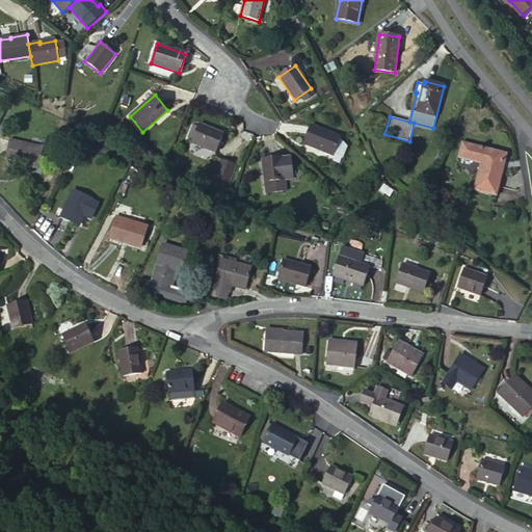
[(194,125),(189,137),(194,139),(198,127),(194,125)]
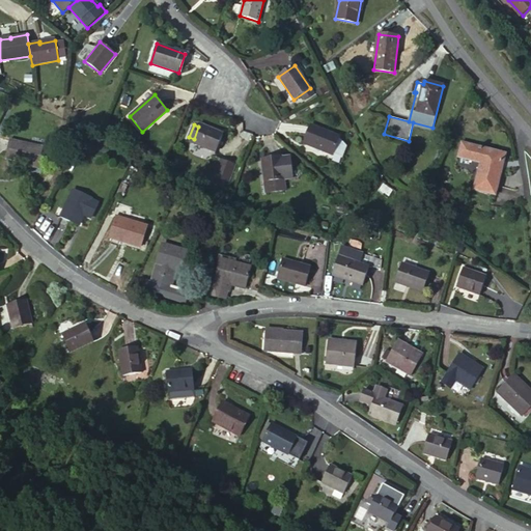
[(216,152),(223,135),(200,124),(198,127),(194,139),(192,142),(216,152)]
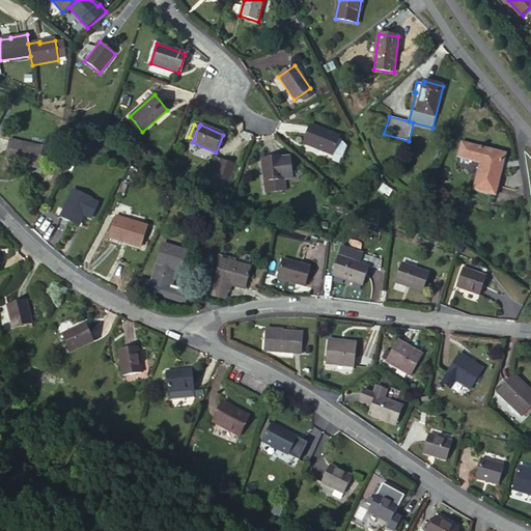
[(339,138),(339,137),(310,126),(303,144),(333,155),(333,154),(339,138)]
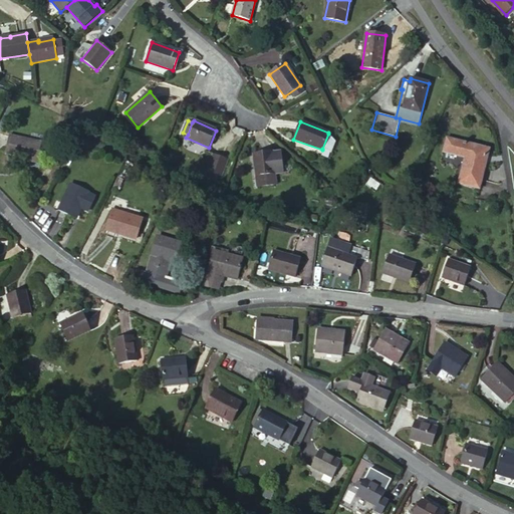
[(328,134),(322,149),(329,152),(335,137),(328,134)]
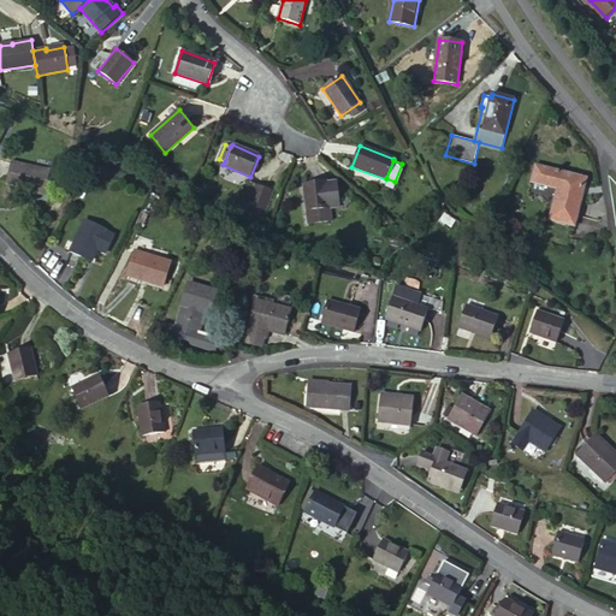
[(25,188),(45,193),(49,172),(11,163),(6,183),(25,188)]
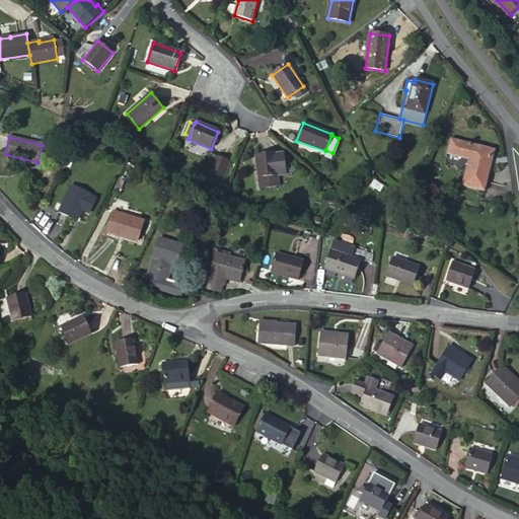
[(488,164),(490,155),(491,150),(467,144),(466,146),(451,142),(448,154),(469,160),(463,184),(484,190),(491,164),(488,164)]
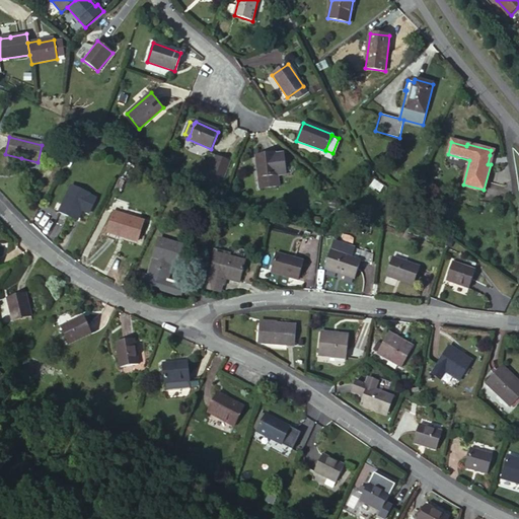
[(217,152),(207,177),(221,182),(231,158),(217,152)]
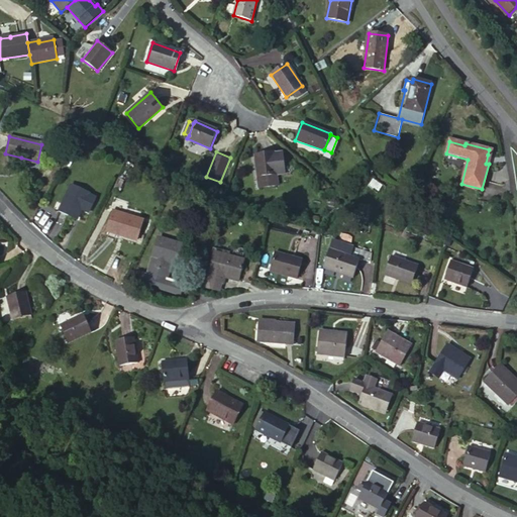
[(274,154),(274,153),(255,156),(260,188),(278,186),(278,187),(293,185),(291,161),(283,153),(274,154)]
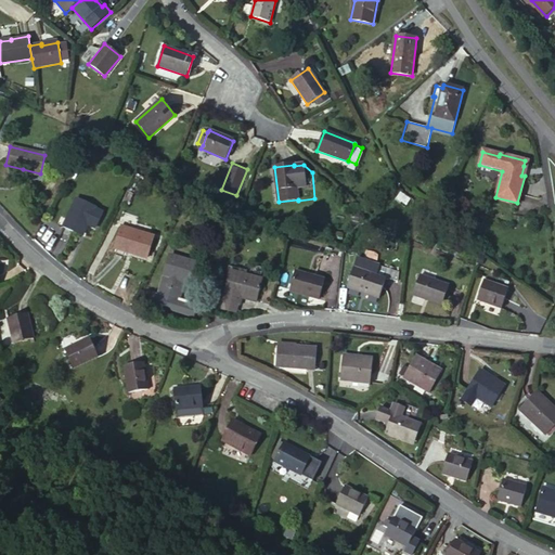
[(94,228),(102,213),(95,209),(97,208),(76,198),(63,226),(82,235),(88,224),(94,228)]
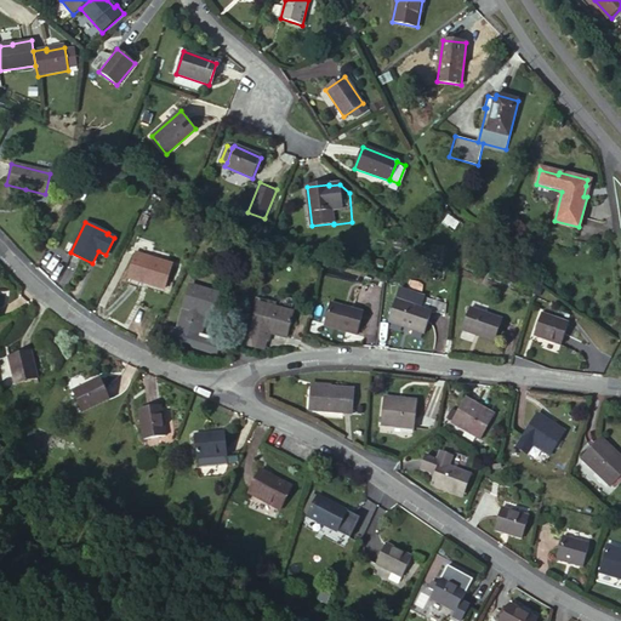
[(137,254),(130,277),(142,281),(165,289),(171,265),(137,254)]
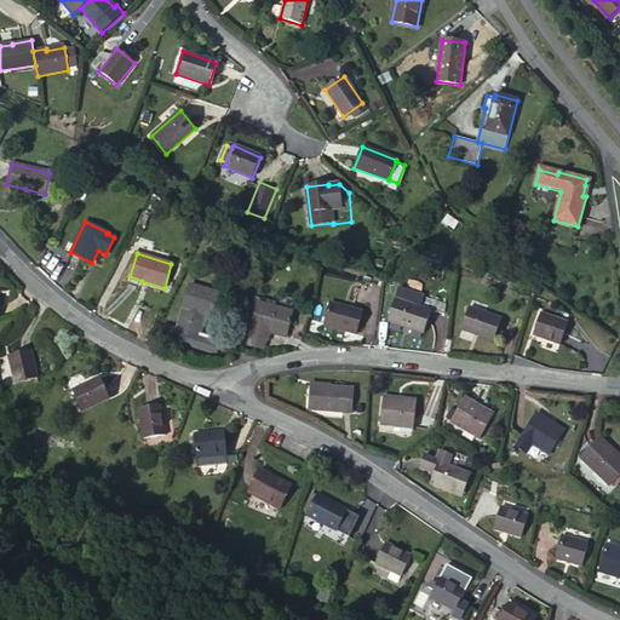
[(196,345),(199,337),(206,314),(212,316),(218,294),(190,286),(177,329),(174,338),(196,345)]
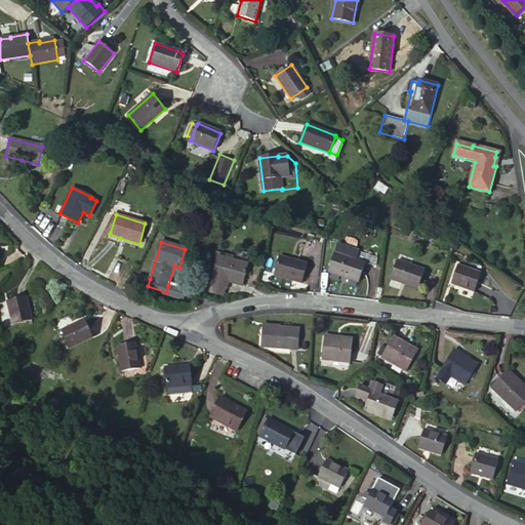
[(247,258),(249,253),(239,250),(237,256),(247,258)]
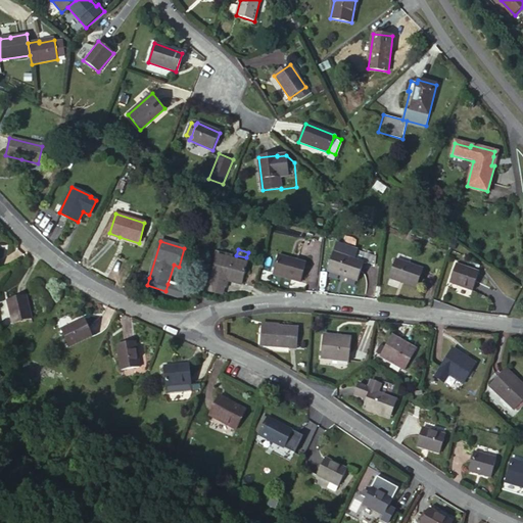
[(358,281),(364,264),(333,253),(328,271),(358,281)]
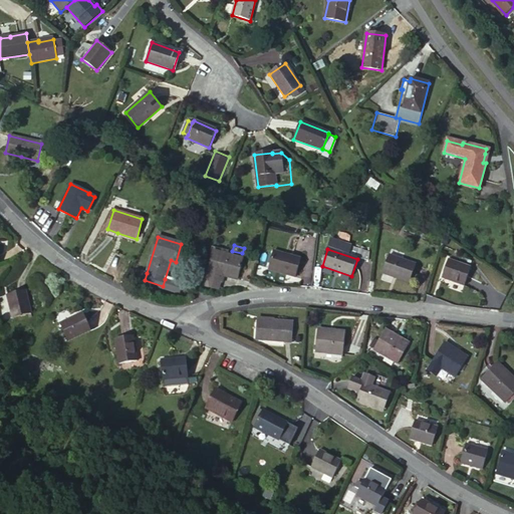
[(207,278),(222,282),(224,275),(237,279),(242,258),(229,255),(222,253),(214,251),(207,278)]
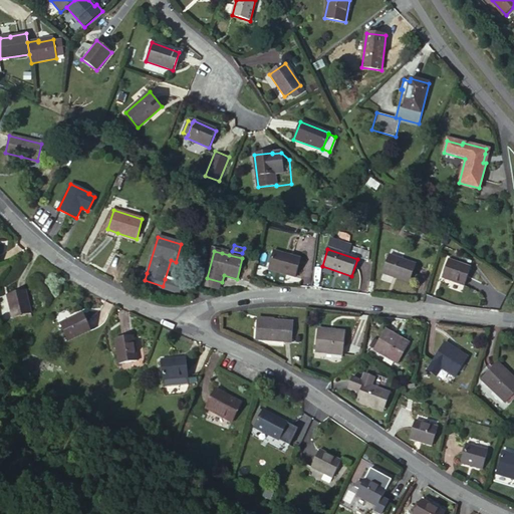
[(296,277),(300,260),(274,252),(269,270),(296,277)]
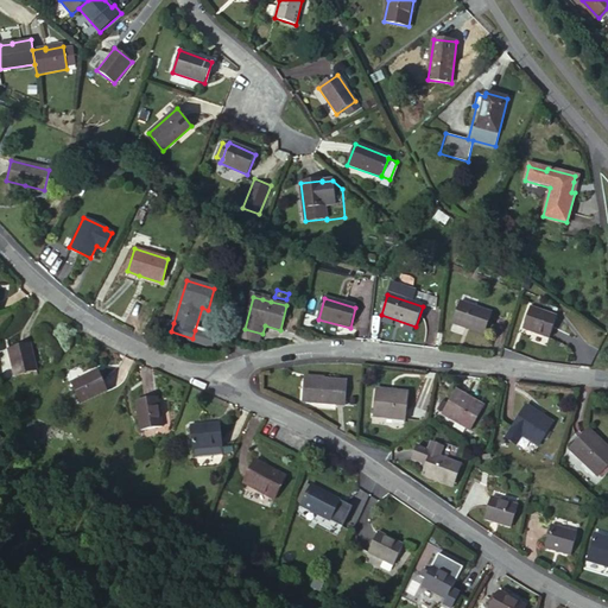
[(485,334),(492,314),(460,303),(454,323),(485,334)]
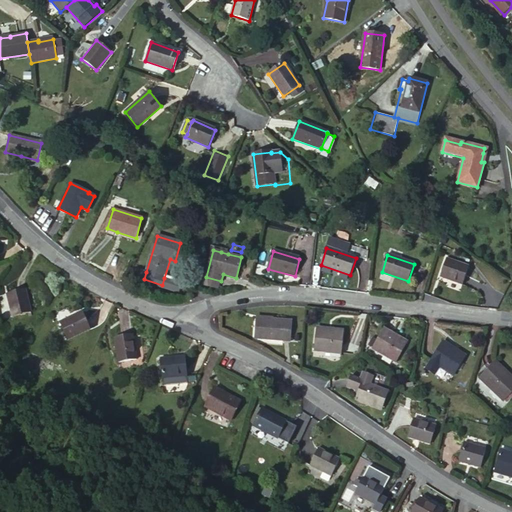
[(462,284),(468,267),(446,259),(440,276),(462,284)]
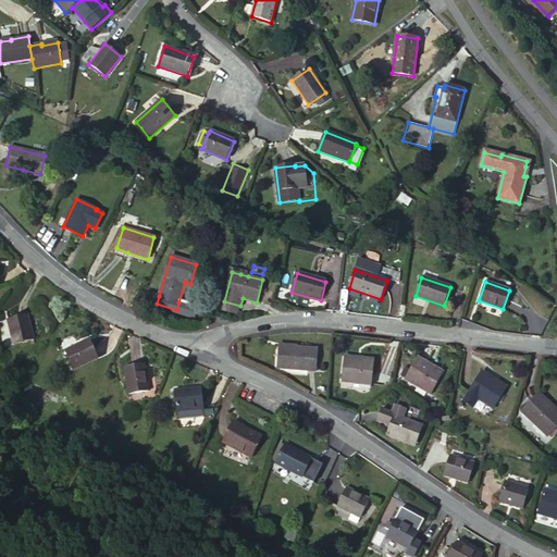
[(196,307),(178,302),(176,310),(157,304),(159,296),(152,295),(149,306),(155,308),(156,305),(173,311),(173,313),(193,319),(196,307)]
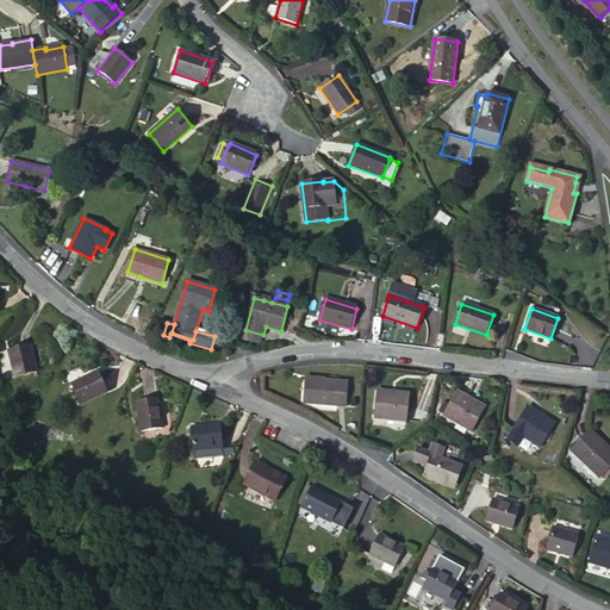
[(261,344),(262,343),(263,335),(246,330),(243,338),(259,343),(261,344)]
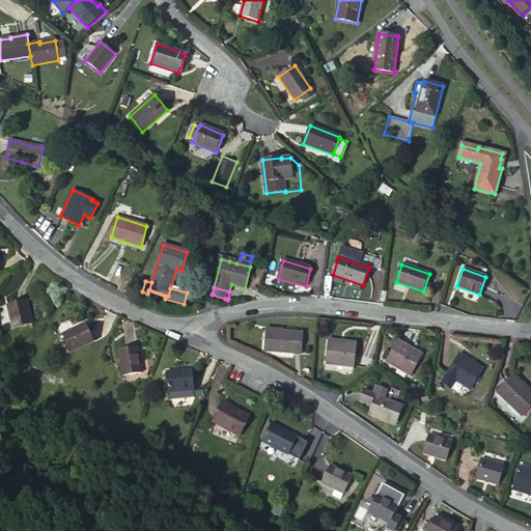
[(32,324),(26,300),(7,305),(12,329),(32,324)]
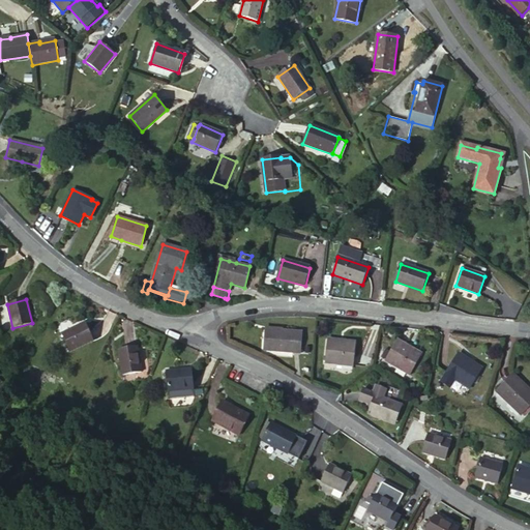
[(94,341),(86,323),(62,334),(70,352),(94,341)]
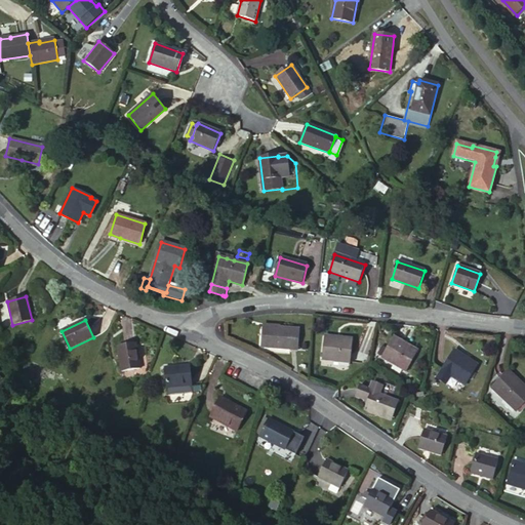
[(297,350),(298,330),(264,326),(261,346),(297,350)]
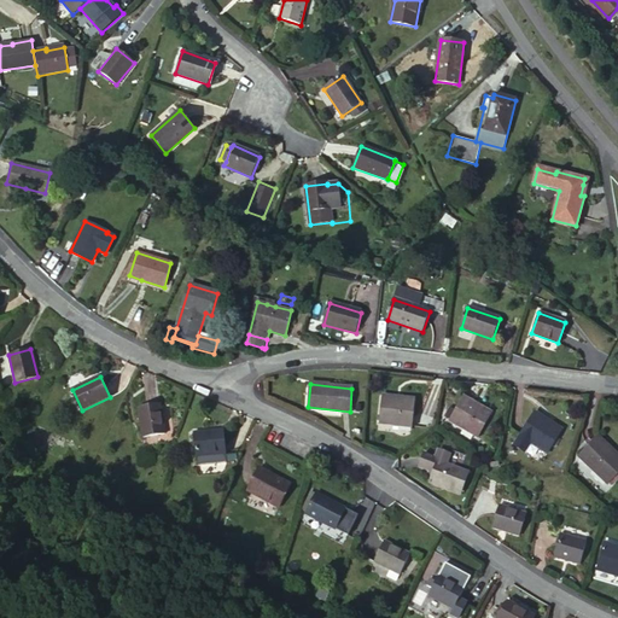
[(413,400),(403,398),(402,403),(395,402),(396,398),(383,396),(380,424),(410,427),(413,400)]
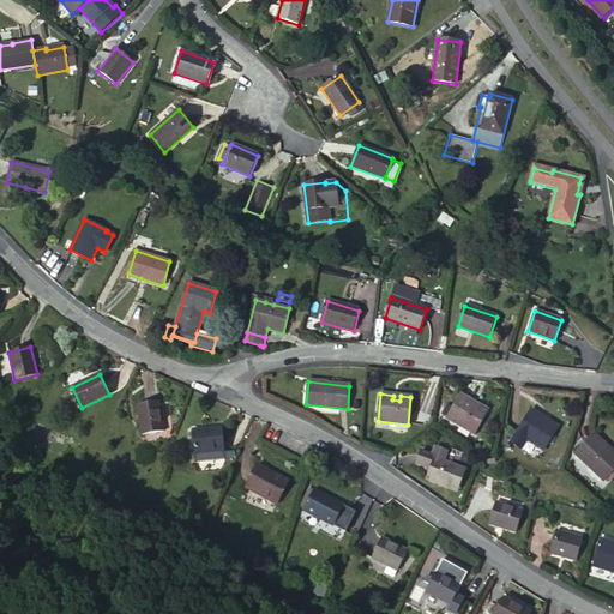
[(487,411),(479,405),(476,409),(470,405),(473,402),(461,395),(453,409),(447,419),(474,434),(487,411)]
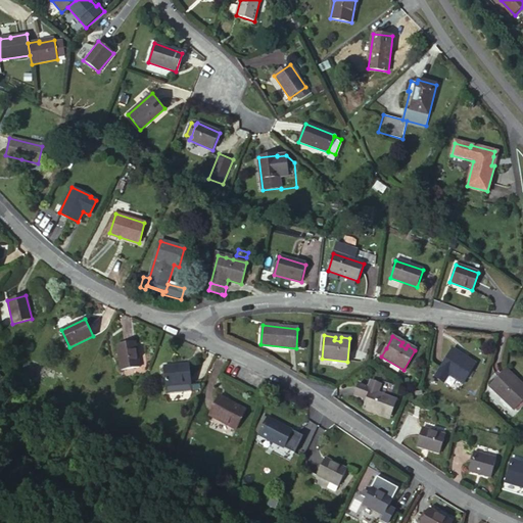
[(139,367),(136,342),(116,344),(122,370),(139,367)]
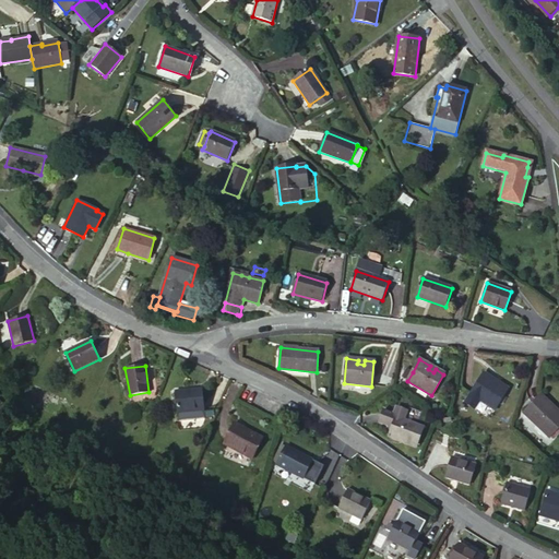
[(402,378),(407,381),(413,372),(407,369),(402,378)]
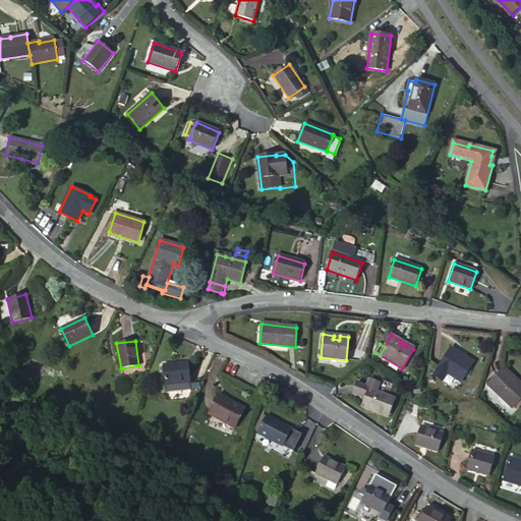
[(473,362),(466,357),(463,360),(458,357),(460,354),(451,348),(433,374),(442,381),(447,372),(461,382),(473,362)]
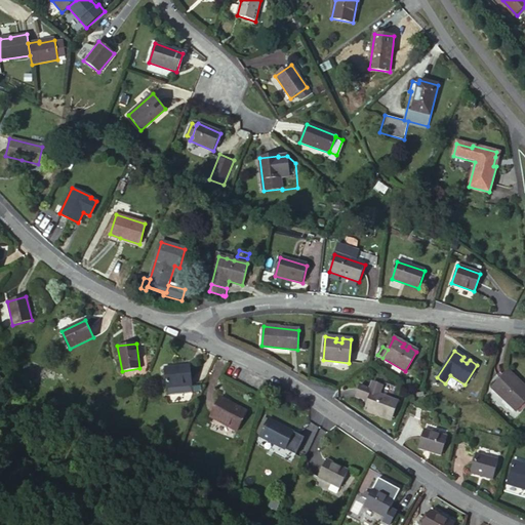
[(166,388),(192,385),(190,366),(165,368),(166,388)]
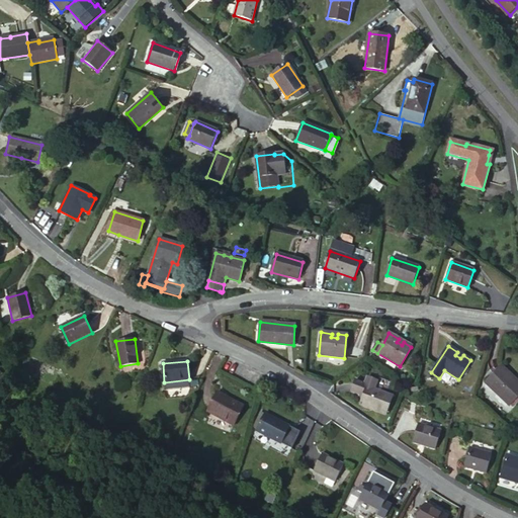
[(511,403),(517,395),(517,382),(501,367),(487,383),(509,405),(511,403)]
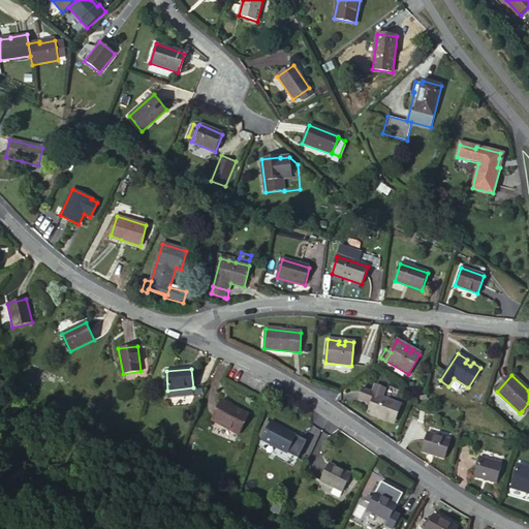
[(374,395),(381,398),(385,390),(375,386),(373,392),(363,389),(359,400),(370,405),(374,395)]
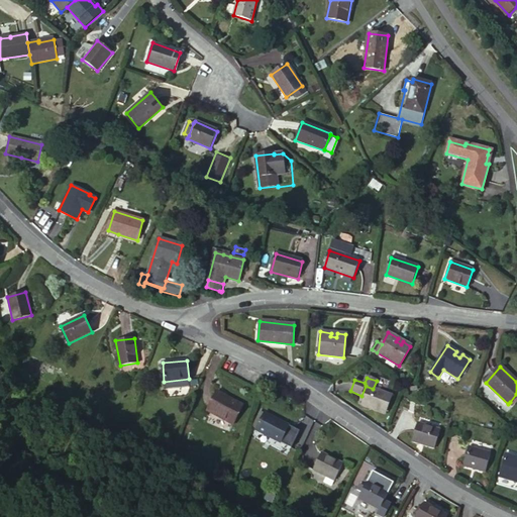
[(189,386),(189,379),(164,382),(165,388),(189,386)]
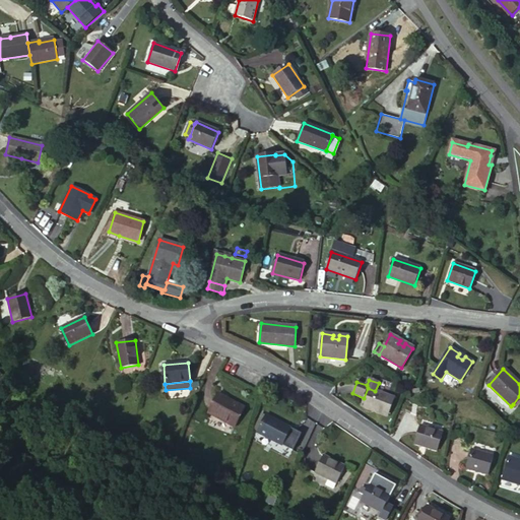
[(388,416),(394,398),(375,391),(368,388),(364,398),(361,406),(388,416)]
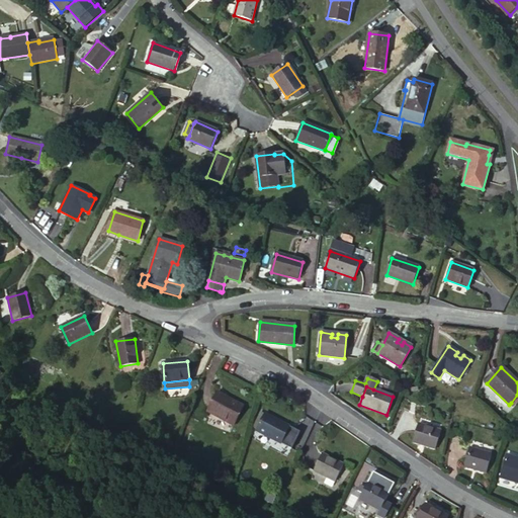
[(234,426),(244,407),(218,392),(207,412),(234,426)]
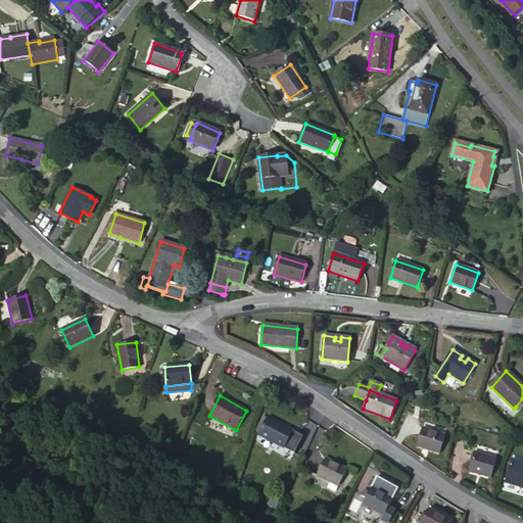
[(284,448),(293,431),(268,418),(258,435),(284,448)]
